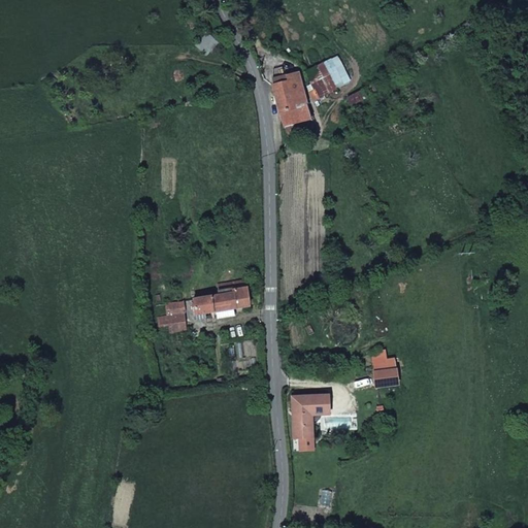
[(195,45),(206,56),(211,50),(218,43),(206,33),(195,45)]
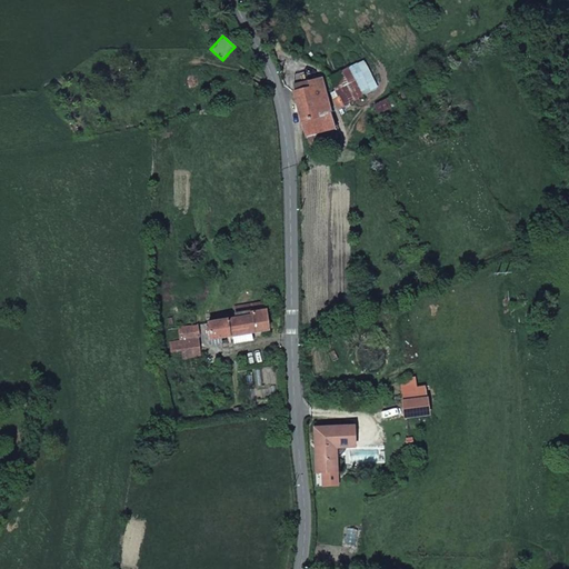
[(363,59),(328,79),(335,91),(330,93),(333,99),(332,99),(338,109),(379,87),(363,59)]
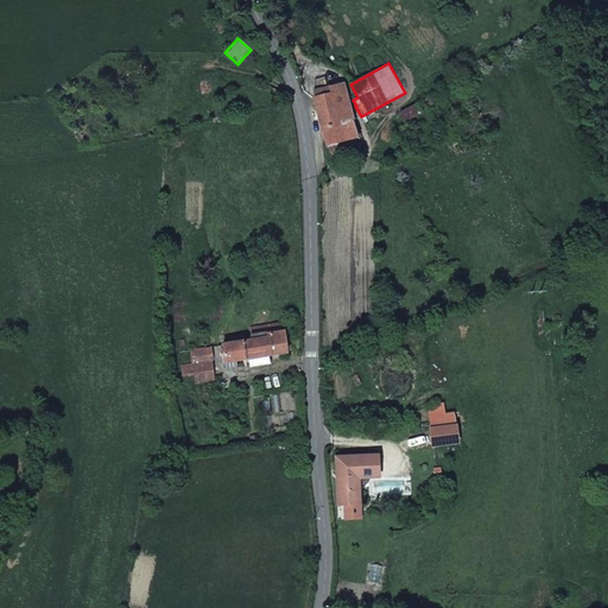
[(314,97),(327,145),(359,138),(360,137),(359,132),(356,133),(343,83),(315,90),(316,97),(314,97)]
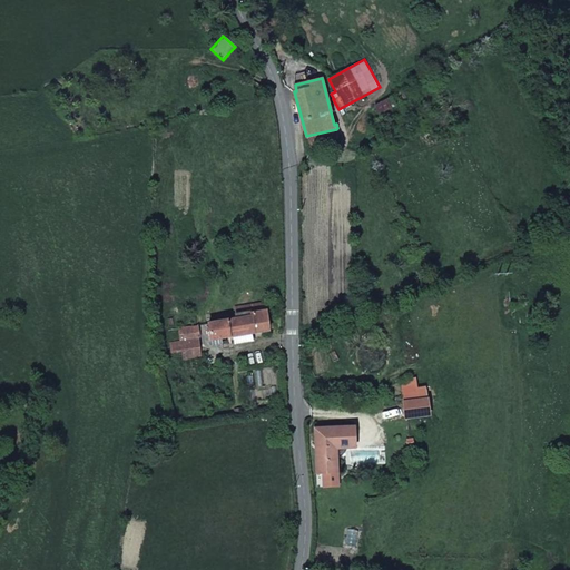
[(406,98),(403,91),(375,107),(379,115),(396,106),(395,104),(406,98)]
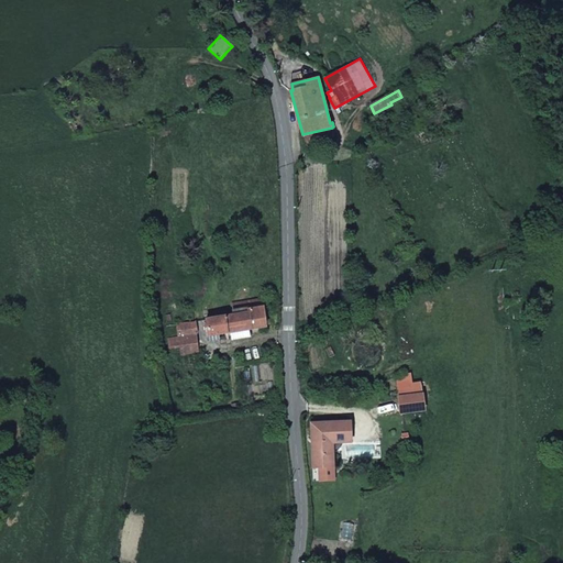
[(306,148),(333,143),(332,138),(334,138),(332,128),(302,134),(306,148)]
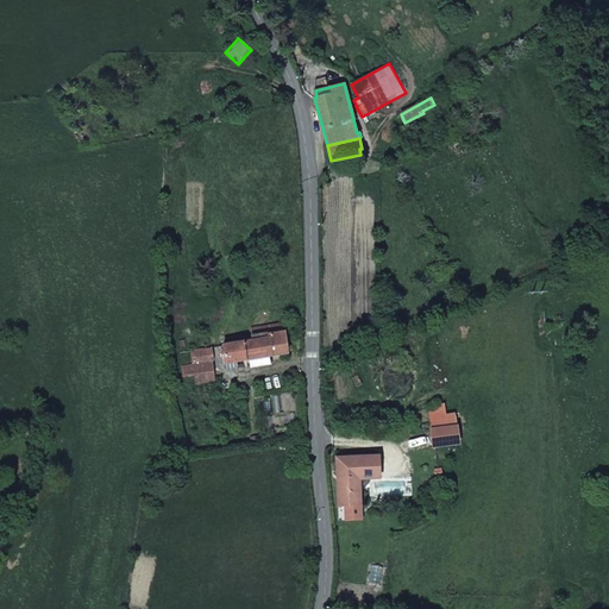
[(284,332),(283,324),(267,325),(268,333),(268,336),(284,332)]
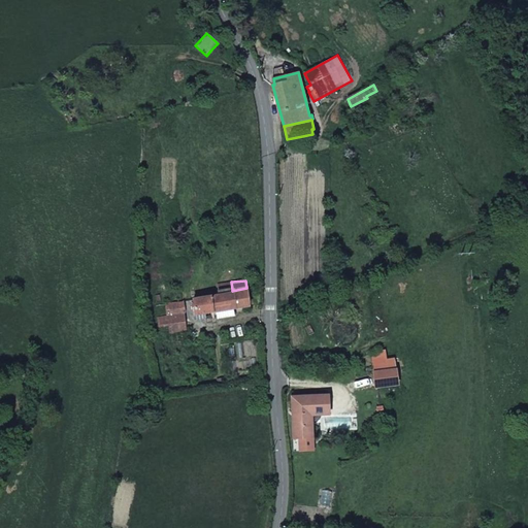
[(220,295),(191,300),(193,316),(249,306),(246,288),(232,291),(232,289),(219,291),(220,295)]
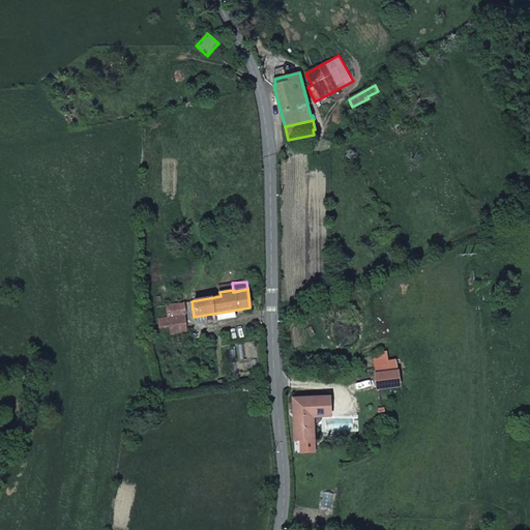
[(158,327),(186,323),(184,303),(167,305),(169,318),(157,320),(158,327)]
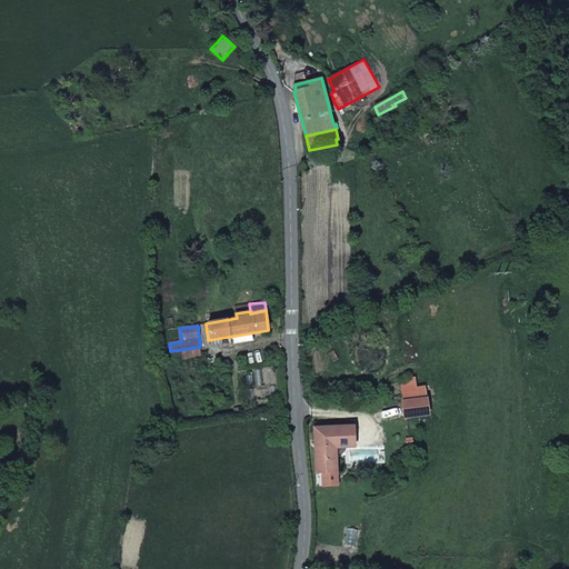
[(430,400),(405,401),(406,419),(431,417),(430,400)]
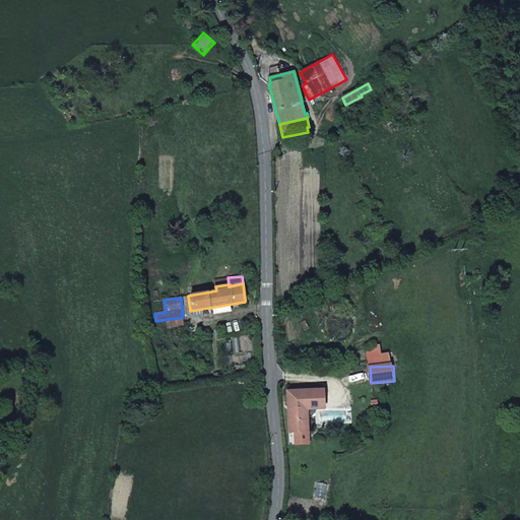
[(325,409),(324,390),(288,392),(289,444),(309,444),(307,409),(325,409)]
